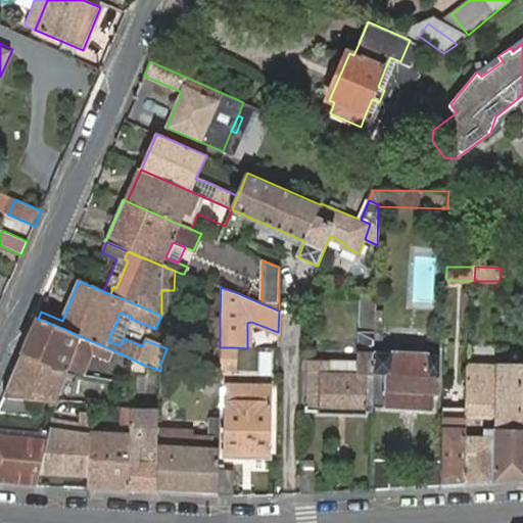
[(375,332),(376,310),(376,295),(360,294),(360,333),(375,332)]
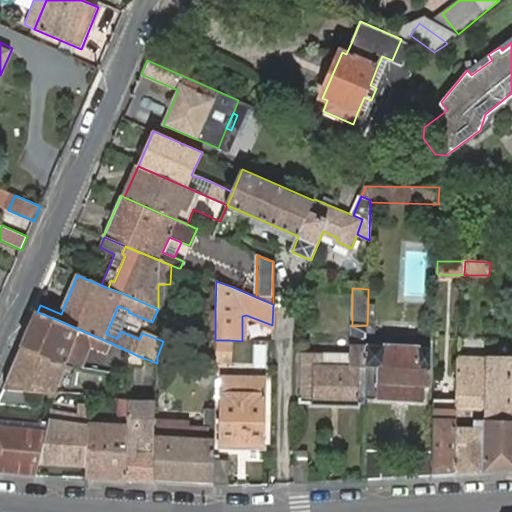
[(367,345),(366,366),(376,367),(375,401),(424,402),(424,387),(429,387),(430,347),(374,345),(375,303),(368,303),(367,325),(367,345)]
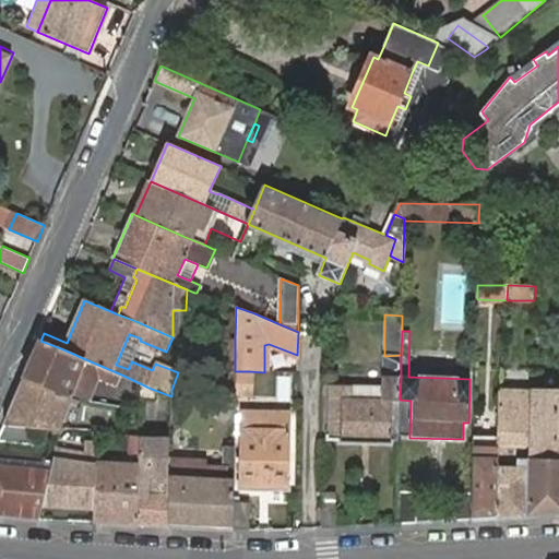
[(129,368),(131,361),(140,341),(141,339),(129,334),(116,365),(128,369),(129,368)]
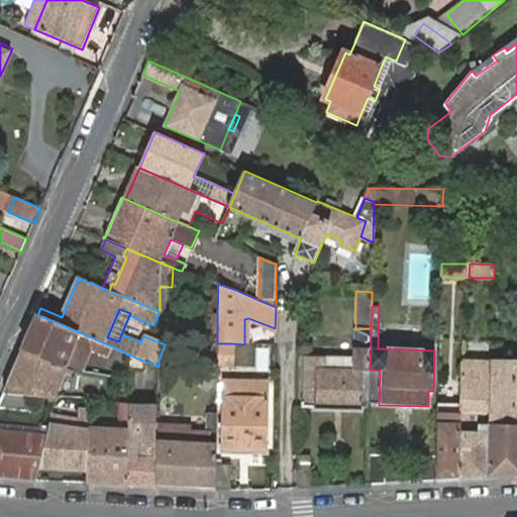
[(215,313),(206,313),(206,324),(215,324),(215,313)]
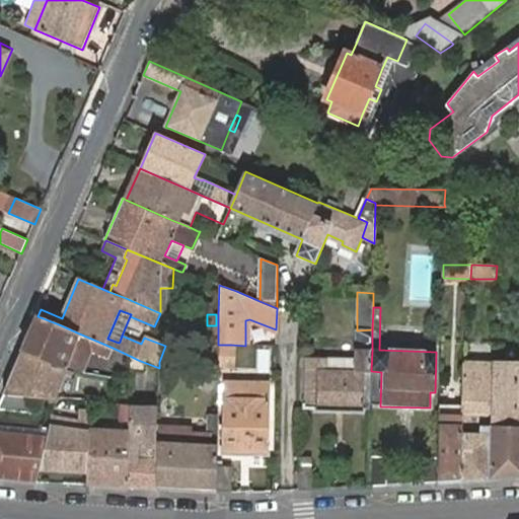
[(38,316),(22,353),(64,369),(72,372),(73,372),(82,373),(91,352),(108,359),(113,348),(105,345),(79,334),(59,324),(38,316)]
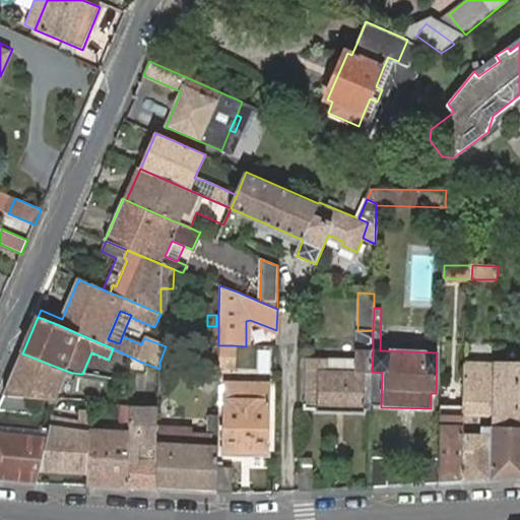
[(366,372),(372,372),(373,350),(373,330),(358,331),(356,349),(356,360),(306,359),(305,408),(317,409),(317,411),(364,412),(366,372)]
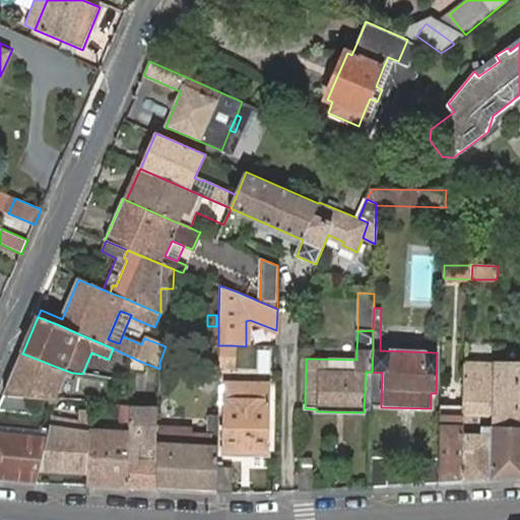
[(232,369),(232,345),(218,345),(218,367),(218,368),(232,369)]
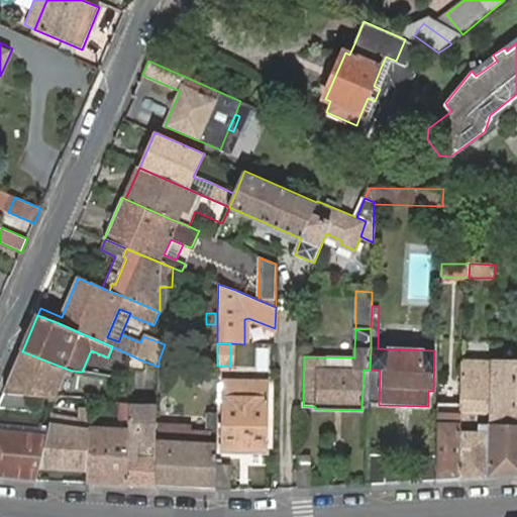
[(70,376),(72,371),(64,368),(22,351),(4,393),(32,395),(53,396),(53,395),(63,373),(70,376)]
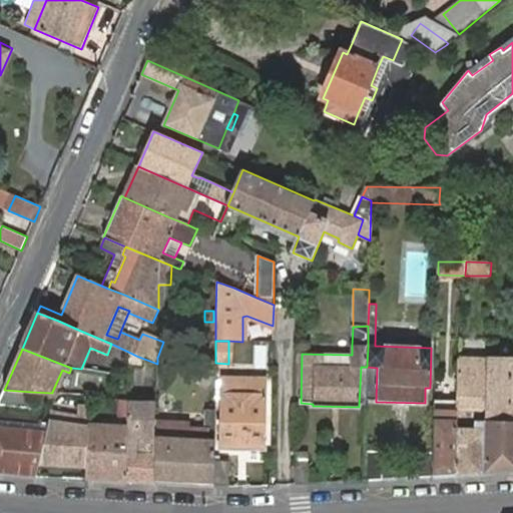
[(456,475),(484,473),(485,422),(487,372),(487,359),(459,359),(458,371),(458,404),(457,421),(456,475)]
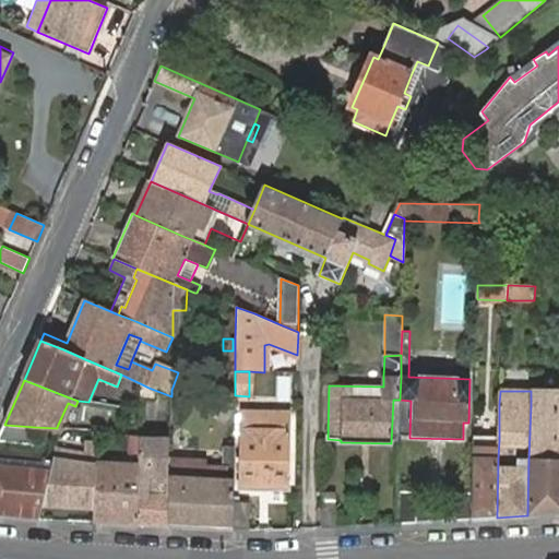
[(528,460),(527,515),(558,513),(558,459),(558,392),(531,391),(531,405),(528,460)]
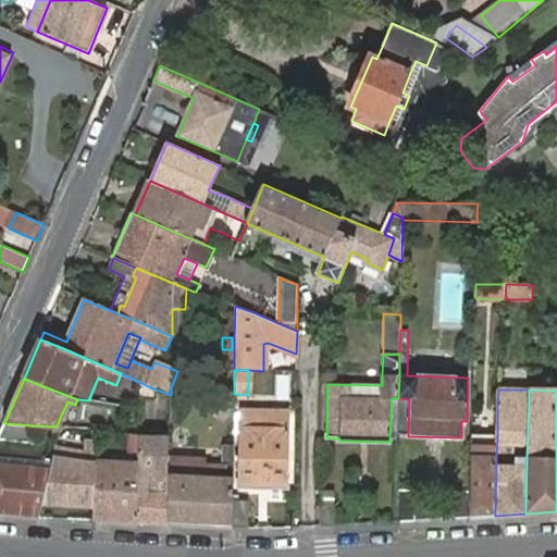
[(239,453),(238,485),(238,489),(288,490),(289,438),(289,415),(239,413),(238,417),(238,438),(239,438),(239,453)]
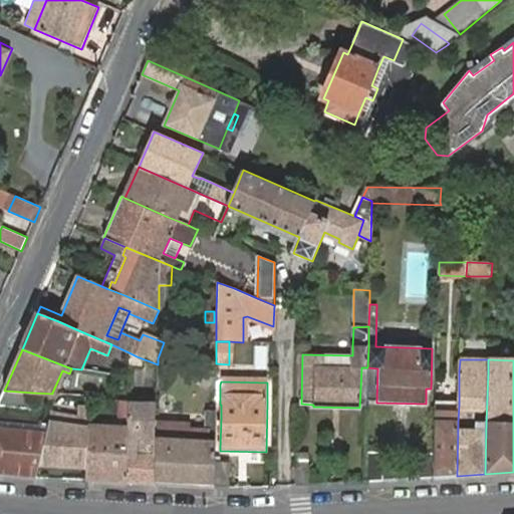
[(4,391),(0,399),(0,405),(30,408),(32,393),(4,391)]
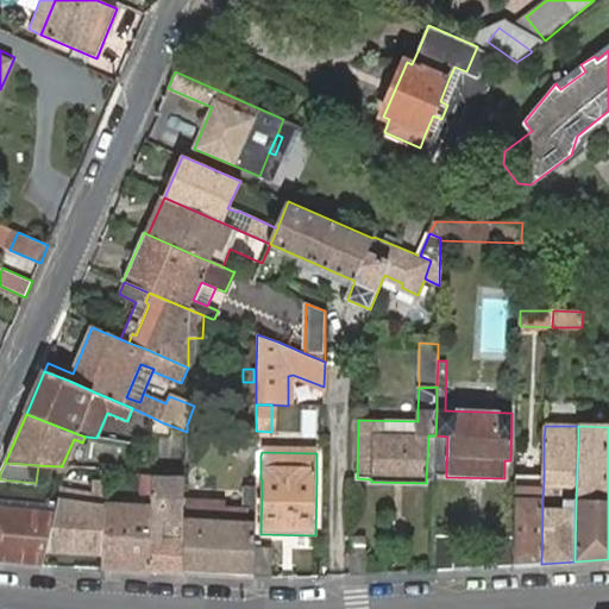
[(515,565),(541,564),(542,500),(544,479),(516,478),(515,537),(515,565)]
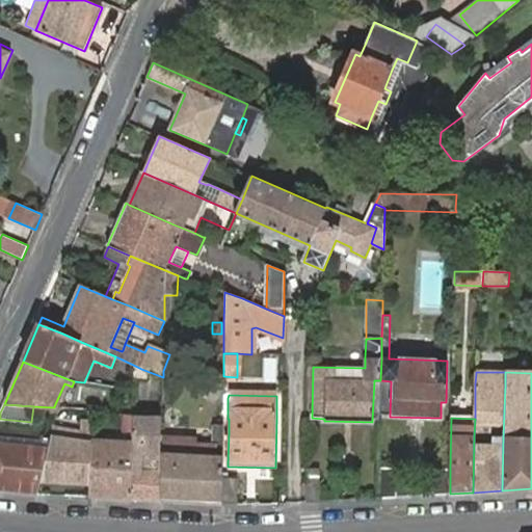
[(131,499),(159,501),(160,474),(161,474),(162,435),(162,427),(162,419),(132,419),(132,437),(132,445),(132,460),(131,499)]
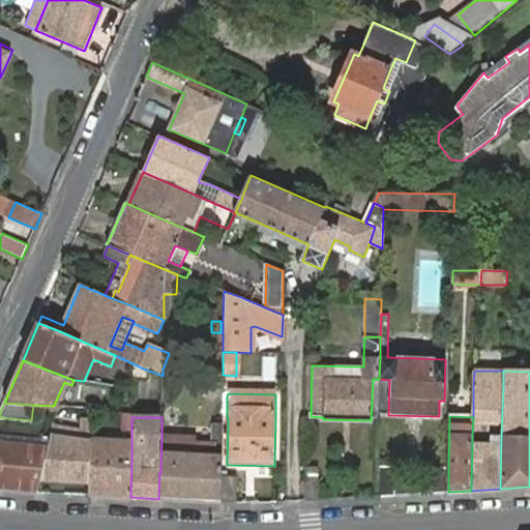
[(91,432),(91,419),(81,419),(80,430),(91,432)]
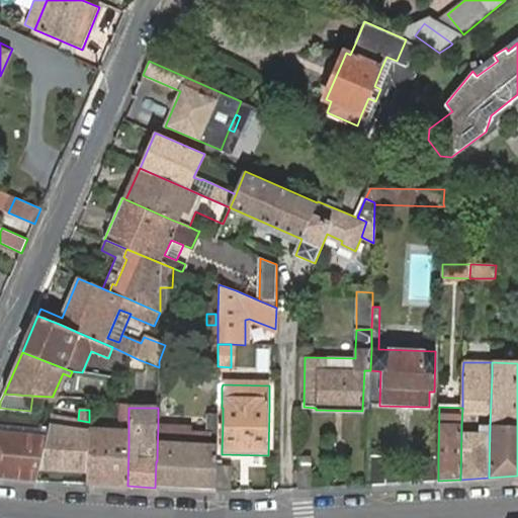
[(216,491),(217,465),(217,450),(217,421),(217,414),(207,414),(207,434),(192,433),(192,427),(192,422),(192,418),(158,416),(158,424),(157,461),(156,461),(155,488),(216,491)]
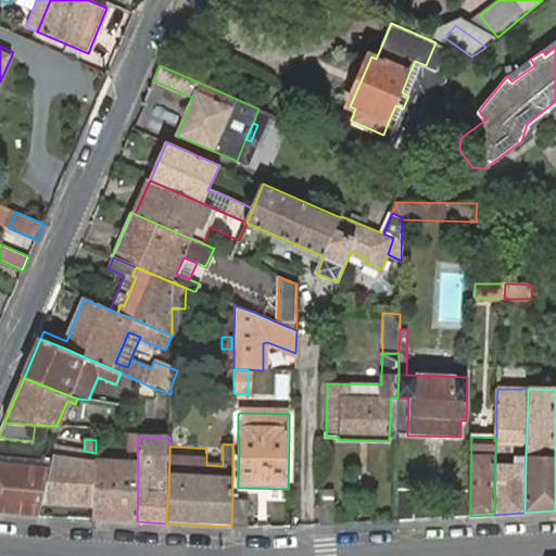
[(96,464),(96,453),(84,451),(55,446),(51,462),(51,466),(42,502),(95,505),(96,464)]
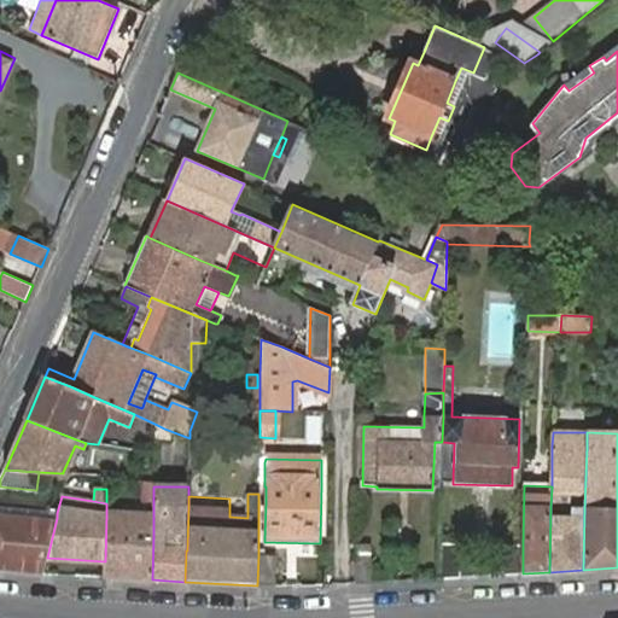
[(229,509),(229,517),(248,518),(248,505),(229,503),(229,509)]
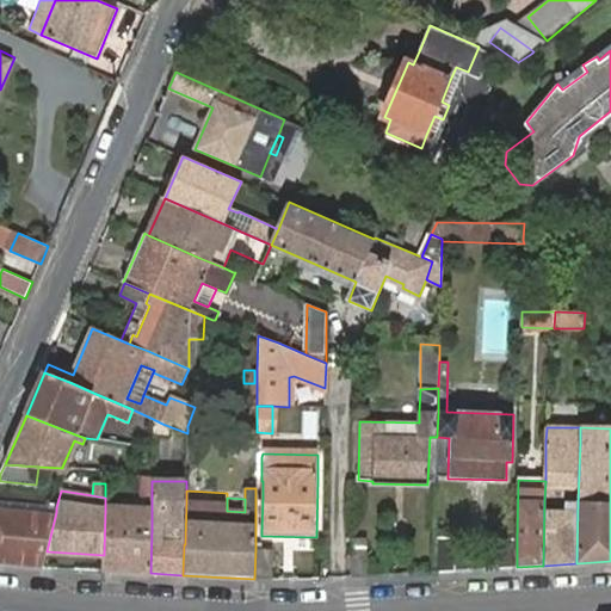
[(0,499),(0,506),(48,512),(49,505),(0,499)]
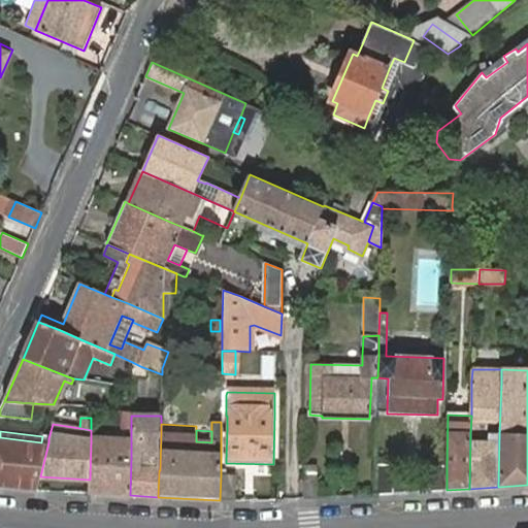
[(89,493),(130,495),(131,457),(131,441),(131,434),(124,434),(124,441),(91,440),(90,480),(89,493)]
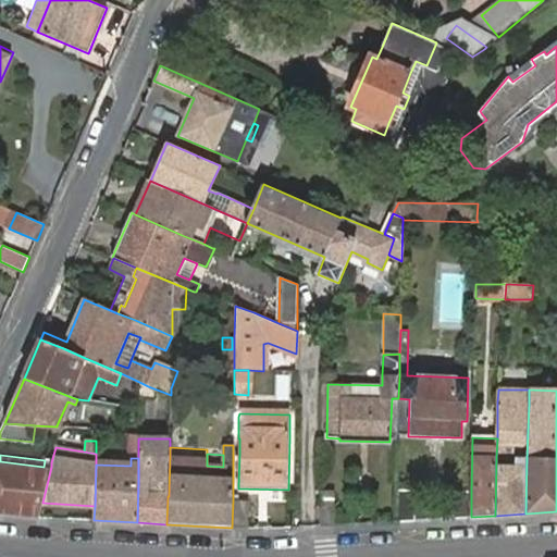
[(0,514),(39,518),(42,503),(51,467),(51,462),(45,460),(44,467),(0,461),(0,514)]
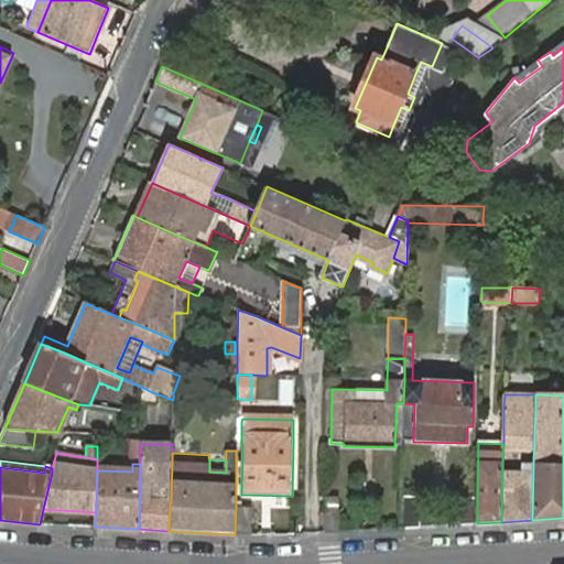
[(402,529),(421,527),(421,496),(402,496),(402,529)]
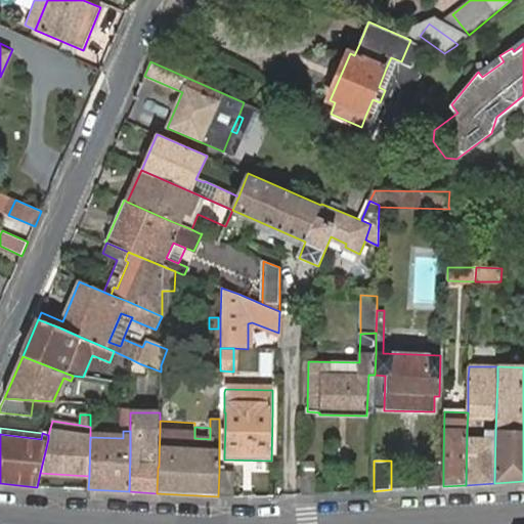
[(302,494),(314,494),(314,462),(302,462),(302,494)]
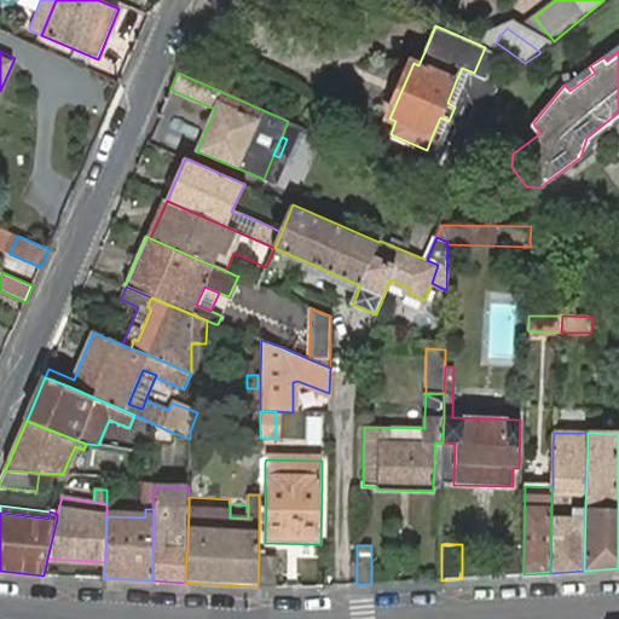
[(504,576),(524,574),(524,545),(504,545),(504,576)]
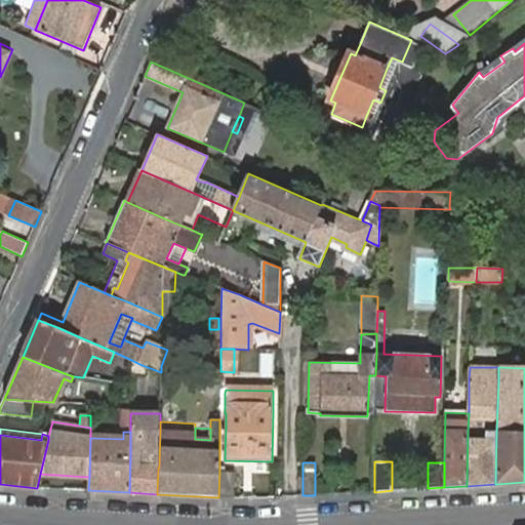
[(219,497),(234,498),(234,472),(219,472),(218,497),(219,497)]
